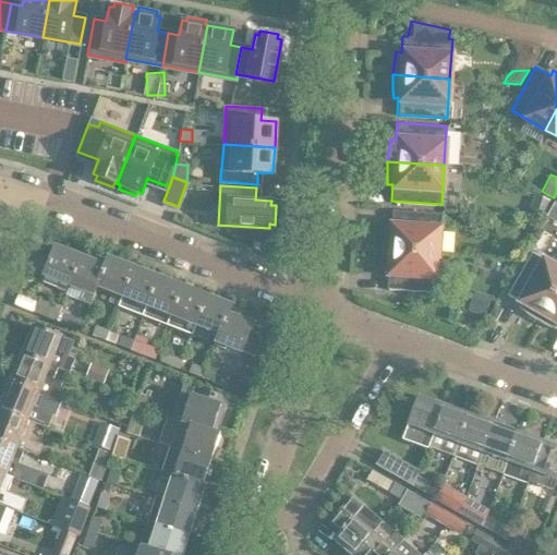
[(533,213),(543,214),(547,198),(532,192),(527,210),(533,213)]
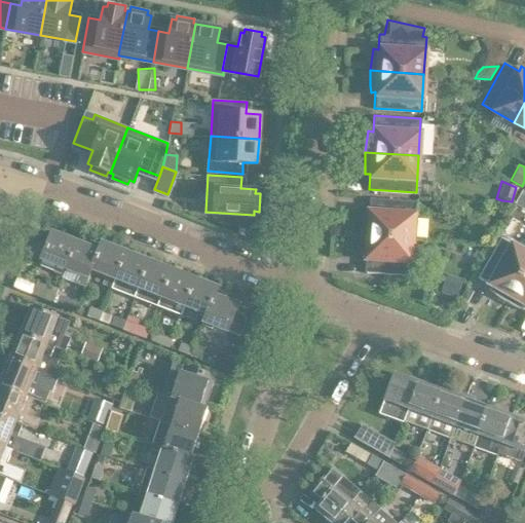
[(360,234),(413,237),(415,200),(369,197),(368,213),(363,212),(362,219),(360,227),(360,234)]
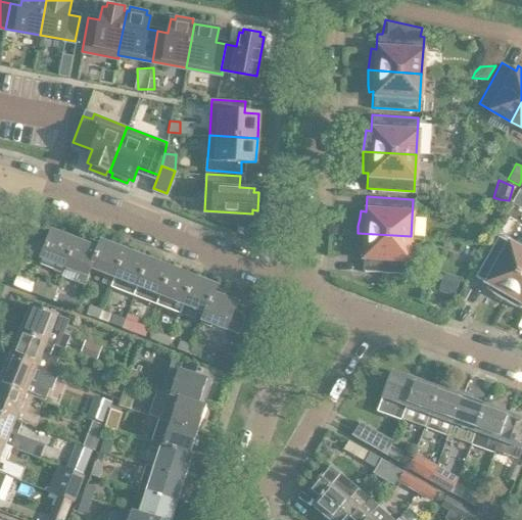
[(440,211),(457,213),(458,200),(440,199),(440,211)]
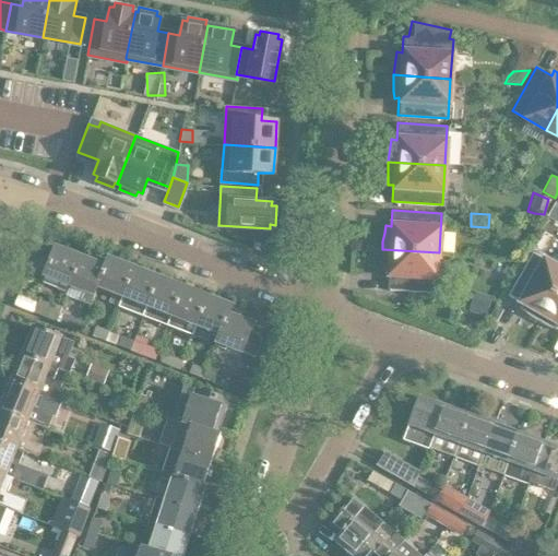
[(67,288),(69,285),(81,256),(55,245),(43,274),(58,281),(57,284),(67,288)]
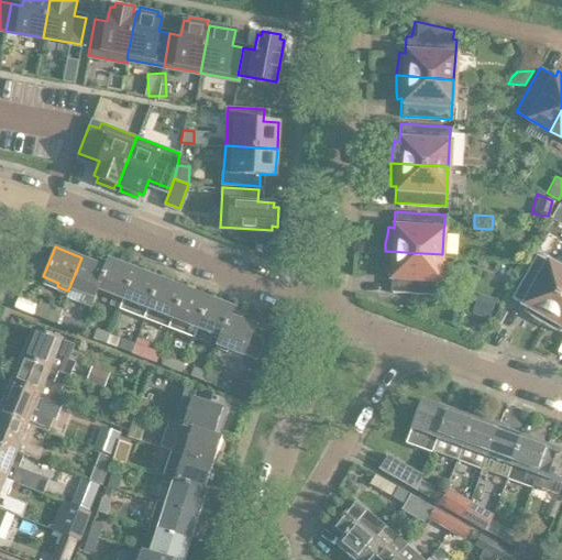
[(439,294),(442,254),(385,251),(385,259),(385,266),(385,274),(390,274),(389,291),(439,294)]
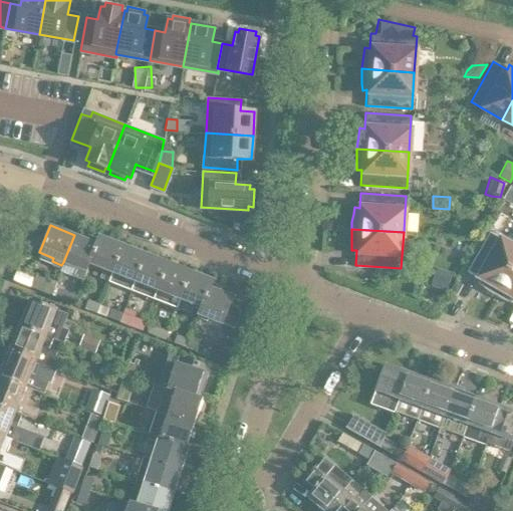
[(482,286),(488,290),(494,294),(512,261),(512,244),(489,231),(466,270),(480,278),(477,282),(482,286)]
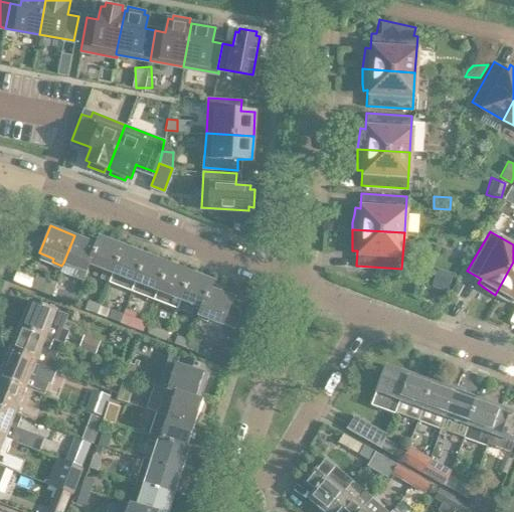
[(81,279),(88,264),(96,243),(74,235),(63,263),(60,272),(73,277),(73,276),(81,279)]
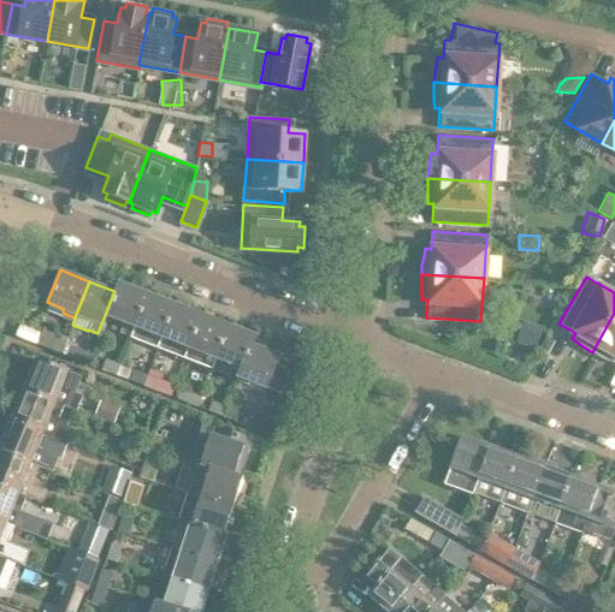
[(119,281),(114,291),(105,315),(122,321),(120,325),(122,325),(119,332),(129,336),(146,292),(119,281)]
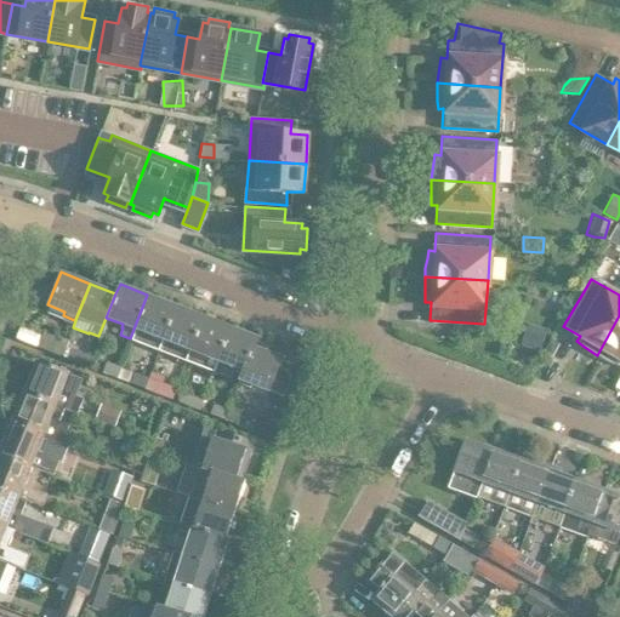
[(175,306),(147,295),(130,338),(158,349),(160,343),(175,306)]
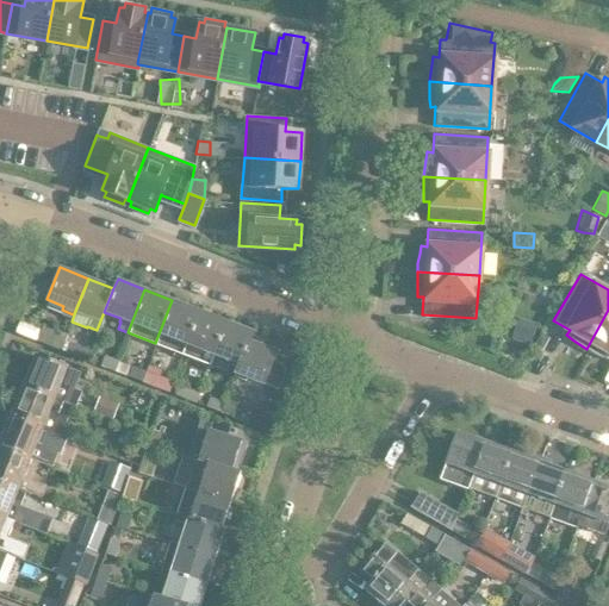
[(184,348),(198,311),(172,300),(157,337),(155,343),(181,354),(184,348)]
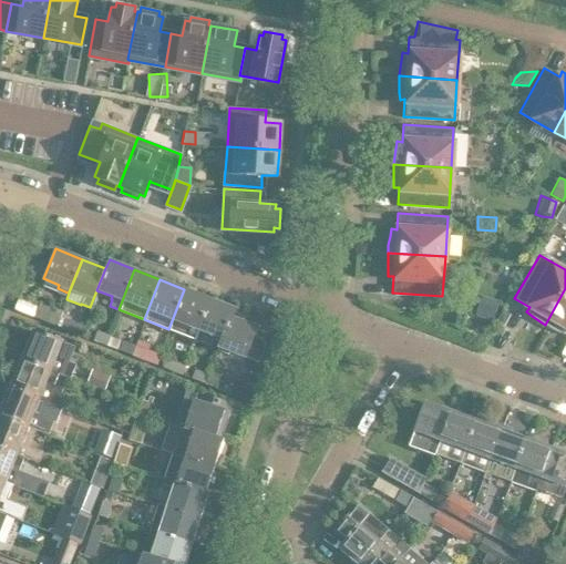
[(565,288),(545,325),(553,328),(559,331),(565,335),(565,288)]
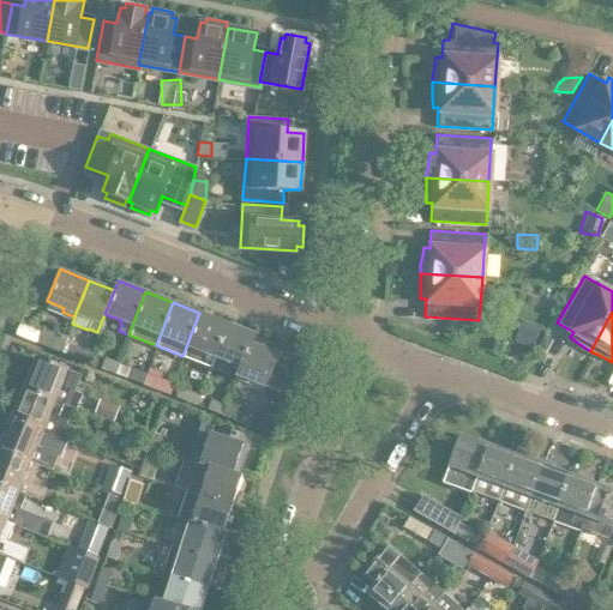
[(199,313),(185,350),(182,356),(209,367),(227,324),(199,313)]
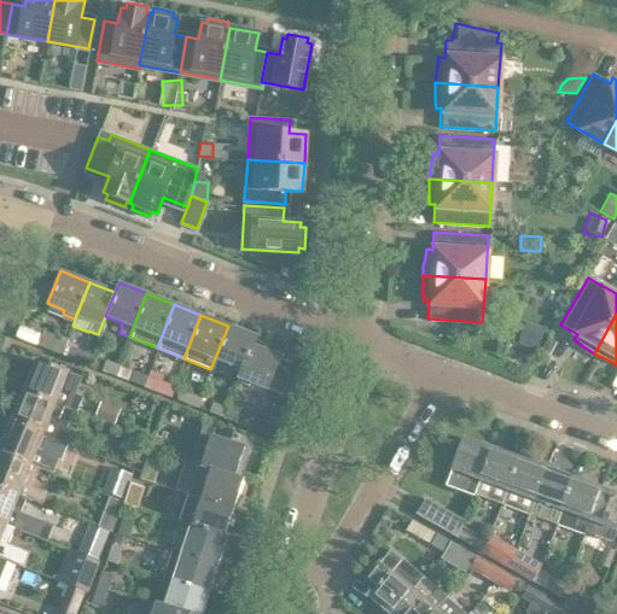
[(524,321),(517,343),(536,349),(543,327),(524,321)]
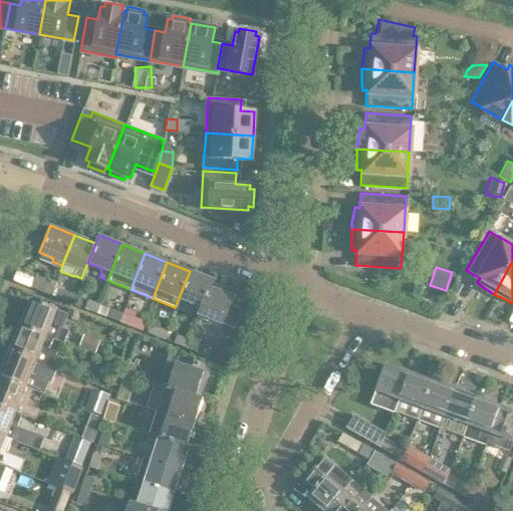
[(190,271),(175,307),(176,307),(176,306),(191,312),(192,307),(201,311),(209,288),(212,280),(190,271)]
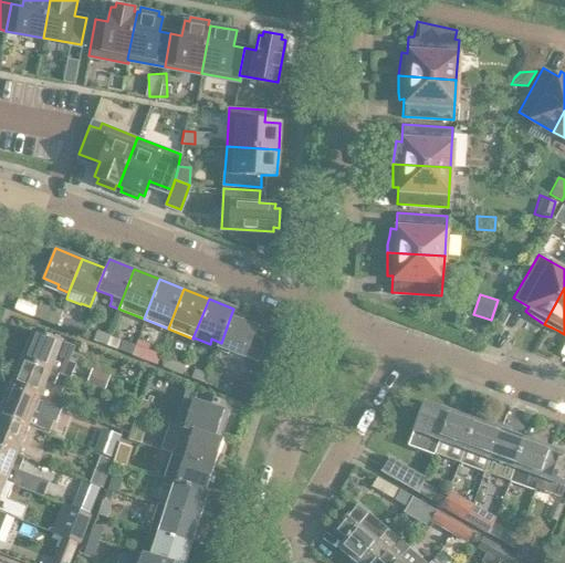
[(33,315),(55,324),(62,309),(40,301),(33,315)]
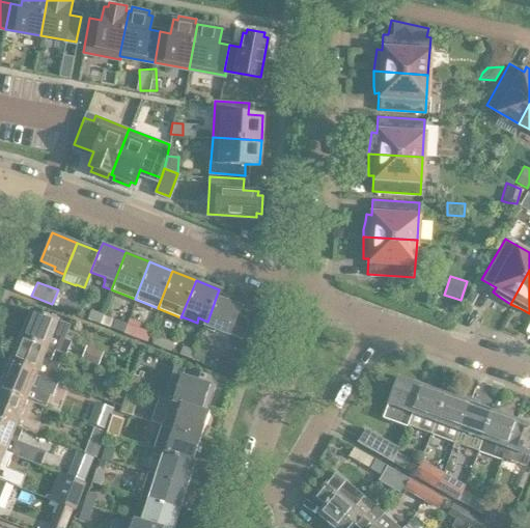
[(58,290),(58,289),(52,304),(76,313),(80,304),(60,297),(60,298),(56,296),(58,290)]
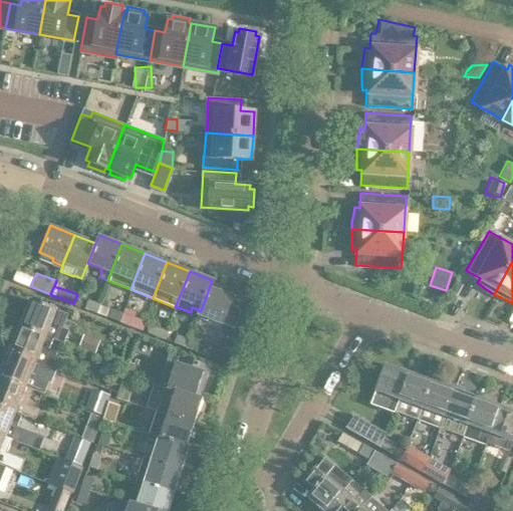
[(457,280),(450,291),(457,295),(463,284),(457,280)]
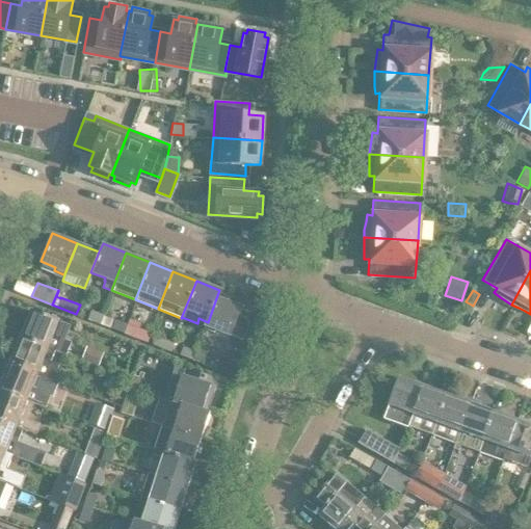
[(242,309),(216,298),(208,322),(205,329),(215,334),(216,329),(243,341),(248,327),(249,323),(247,321),(245,319),(239,317),(242,309)]
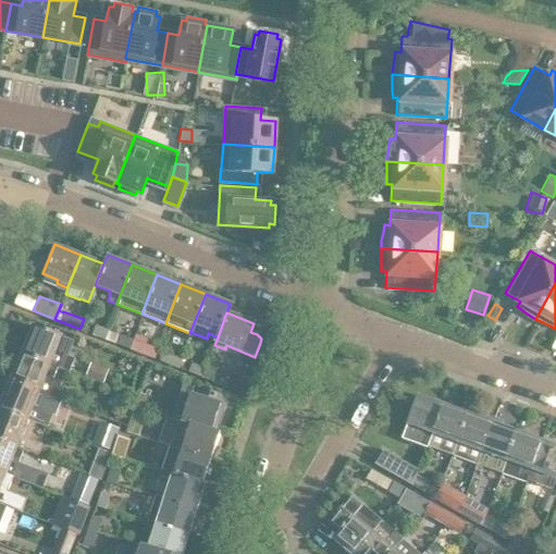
[(104,339),(109,329),(95,323),(91,333),(104,339)]
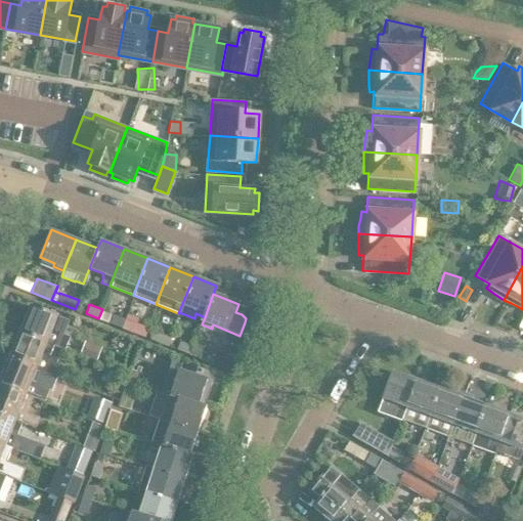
[(53,345),(64,349),(70,336),(62,333),(68,320),(30,305),(19,332),(52,345),(53,345)]
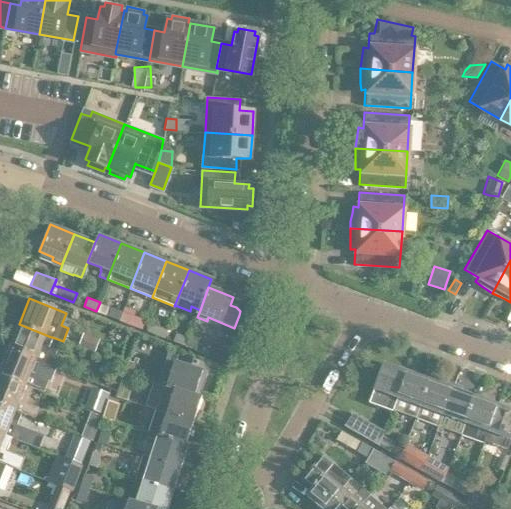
[(118,319),(121,311),(110,306),(107,315),(118,319)]
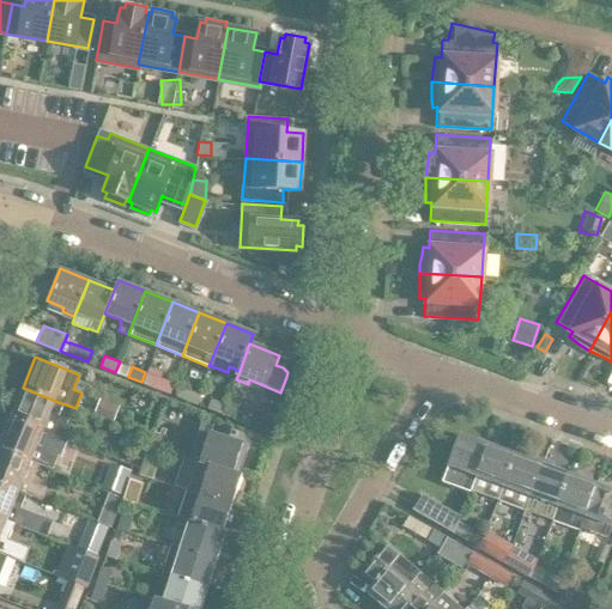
[(146,372),(145,372),(141,382),(169,394),(174,383),(159,377),(157,370),(149,366),(146,372)]
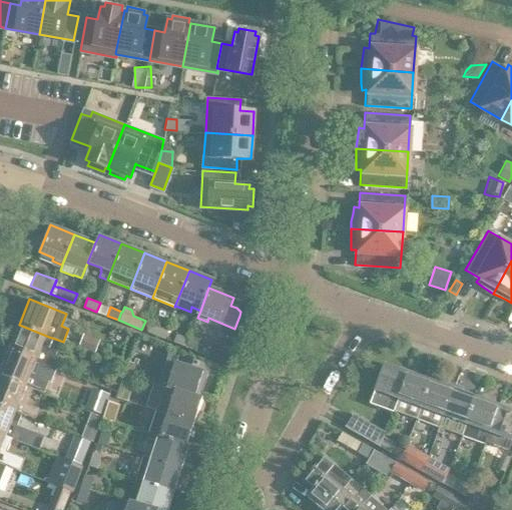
[(164,339),(167,330),(149,323),(146,331),(164,339)]
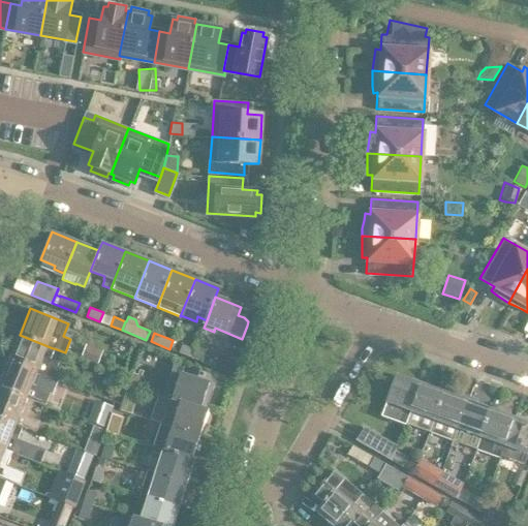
[(53,348),(20,335),(9,362),(35,372),(43,375),(43,374),(64,382),(68,371),(56,366),(58,361),(50,358),(53,348)]
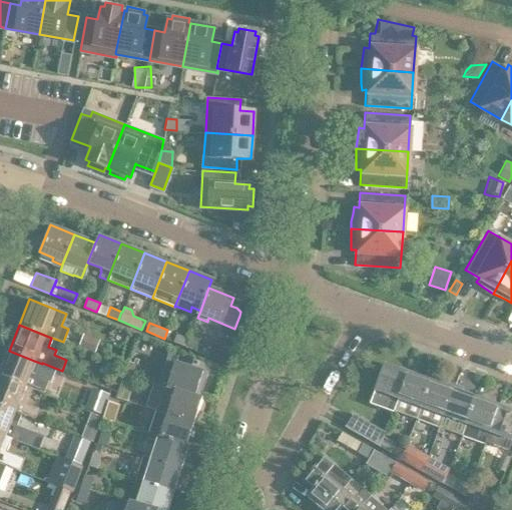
[(97,339),(82,333),(78,344),(93,349),(97,339)]
